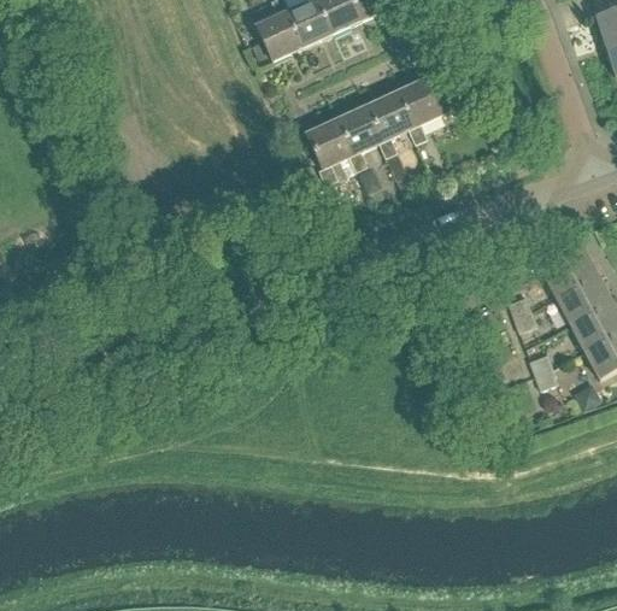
[(286,12),(288,11),(285,0),(272,0),(270,1),(277,16),(256,27),(271,60),(301,46),(286,12)]
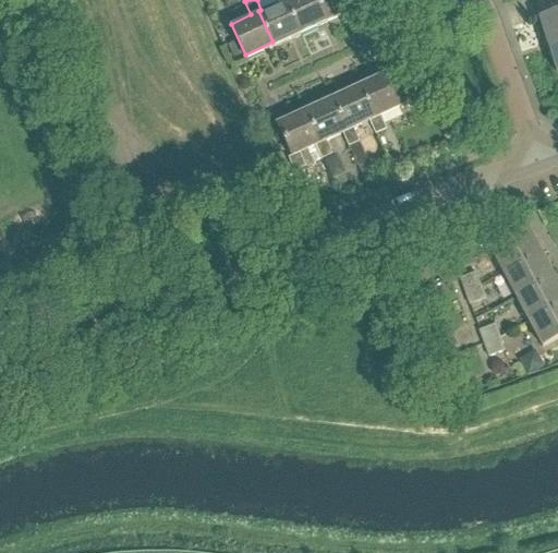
[(261,10),(258,11),(273,41),(300,29),(286,0),(277,0),(278,2),(261,10)]
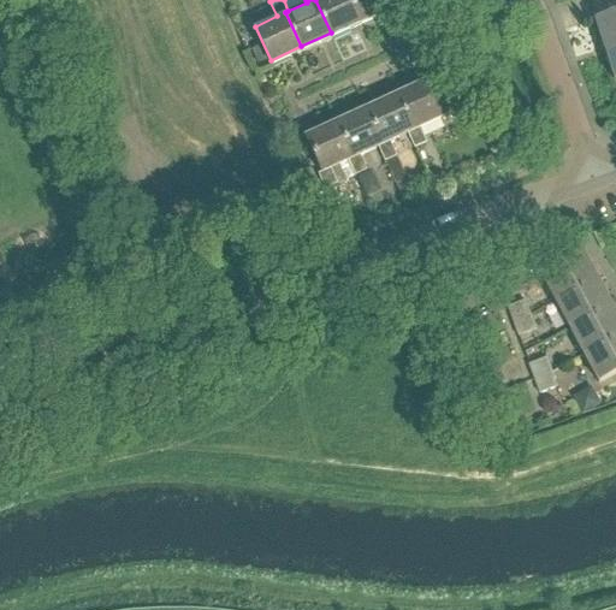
[(315,0),(331,33),(360,18),(351,0),(315,0)]
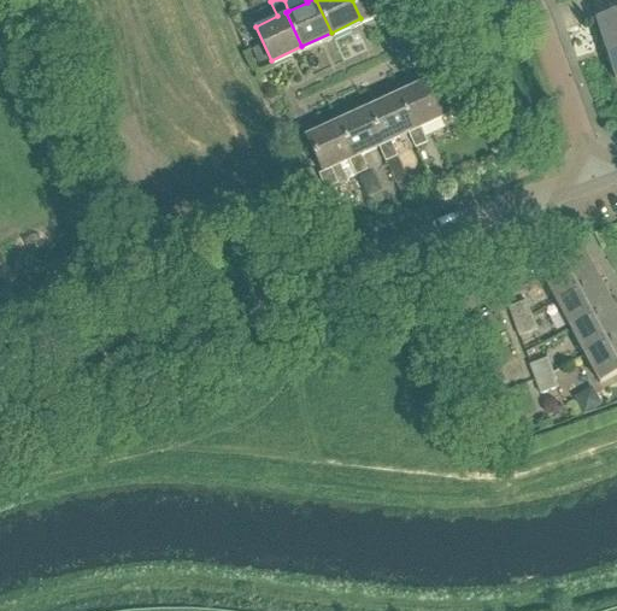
[(352,0),(360,18),(391,5),(388,0),(352,0)]
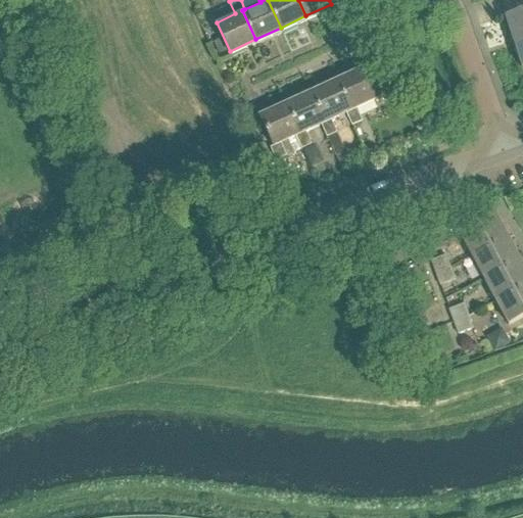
[(511,39),(522,35),(522,7),(503,14),(511,39)]
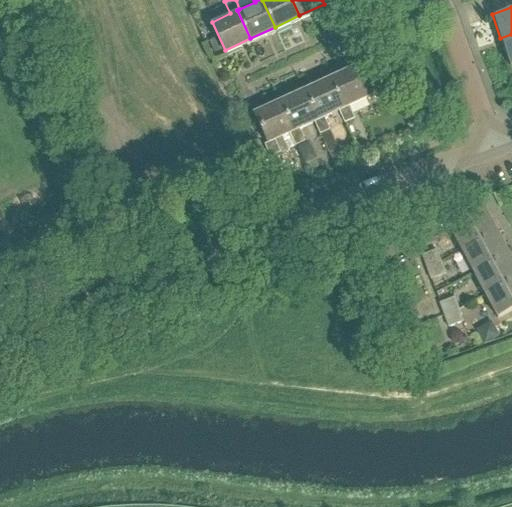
[(511,34),(500,38),(508,63),(511,61),(511,34)]
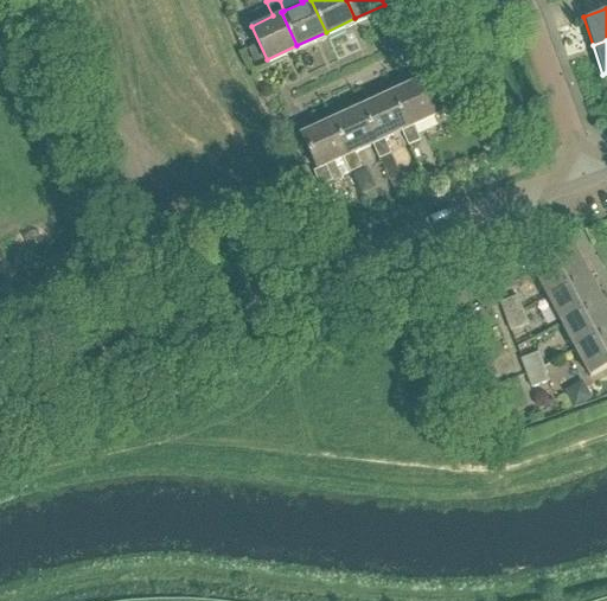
[(256,43),(247,46),(251,61),(261,56),(256,43)]
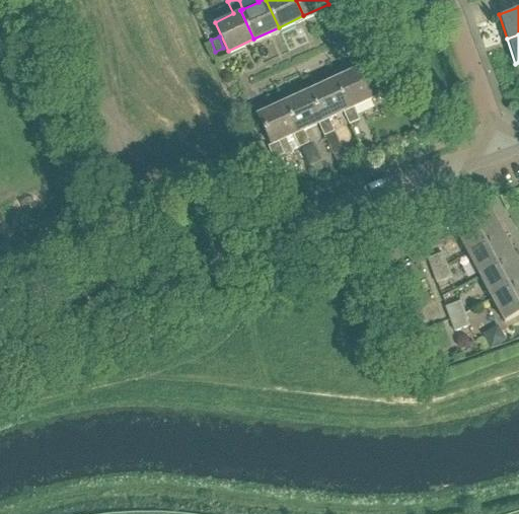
[(359,118),(353,104),(371,96),(358,66),(332,78),(346,107),(343,109),(349,123),(359,118)]
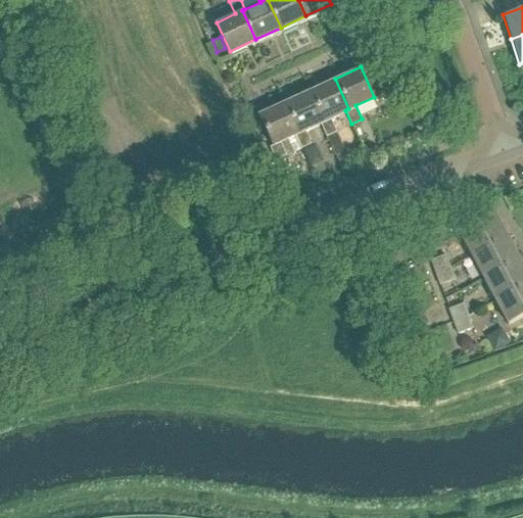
[(377,73),(386,91),(396,87),(387,67),(377,73)]
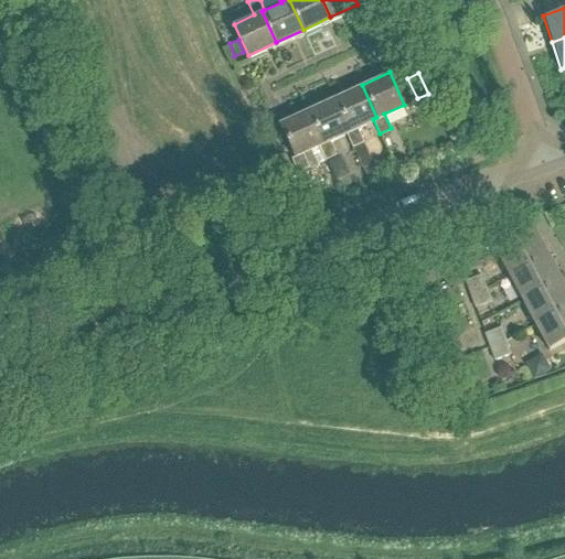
[(356,127),(373,119),(376,117),(362,85),(334,97),(350,130),(345,131),(352,144),(363,140),(356,127)]
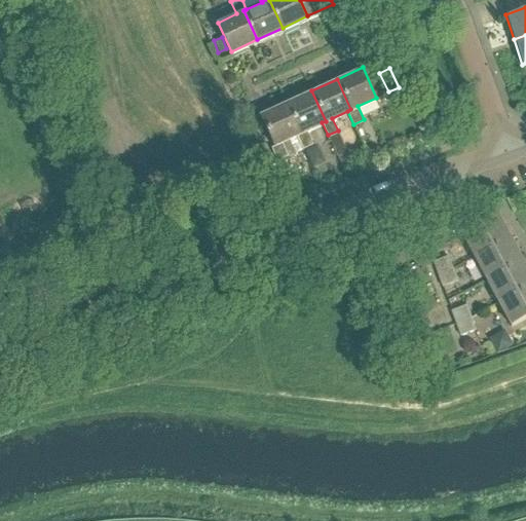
[(306,129),(322,122),(326,121),(311,90),(286,102),(300,132),(297,134),(303,147),(312,143),(306,129)]
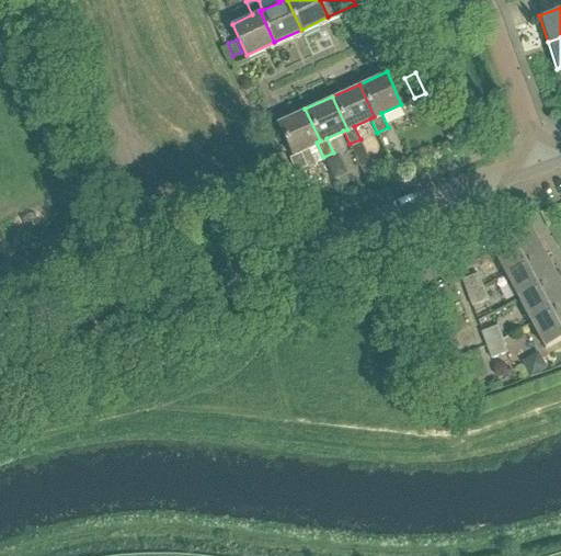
[(307,165),(323,157),(317,143),(320,140),(305,109),(277,121),(293,154),(290,155),(297,168),(307,163),(307,165)]
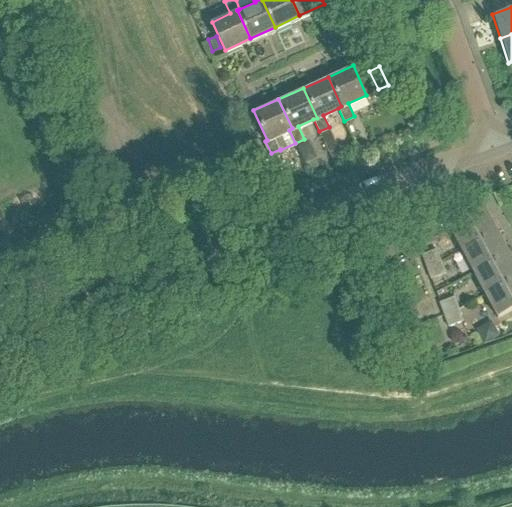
[(329,127),(319,131),(324,142),(334,138),(329,127)]
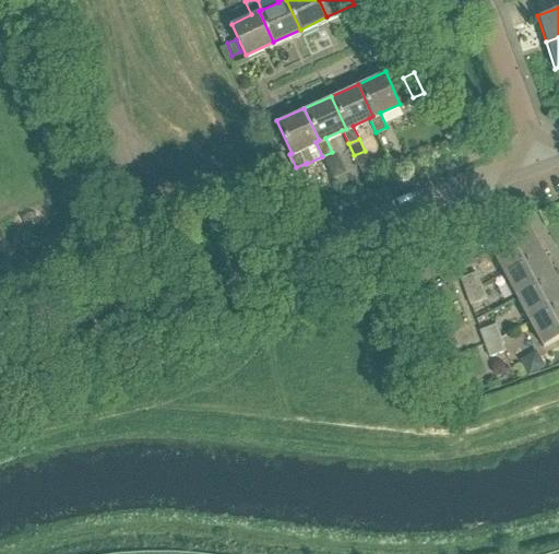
[(336,151),(323,156),(332,175),(345,169),(336,151)]
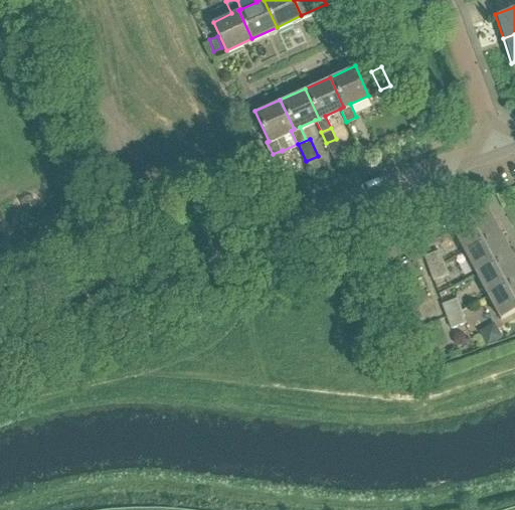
[(340,149),(331,153),(336,163),(345,159),(340,149)]
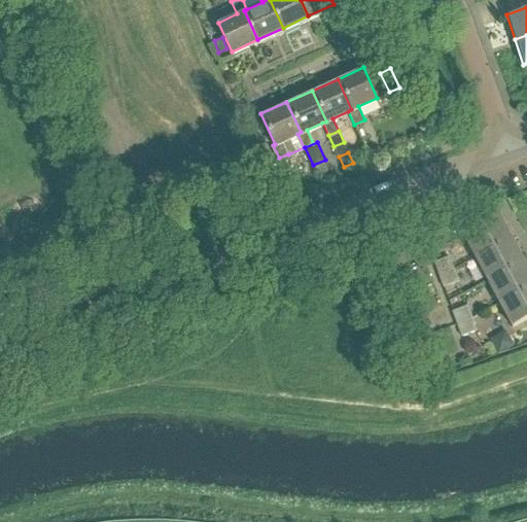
[(472,254),(507,236),(495,212),(460,232),(472,254)]
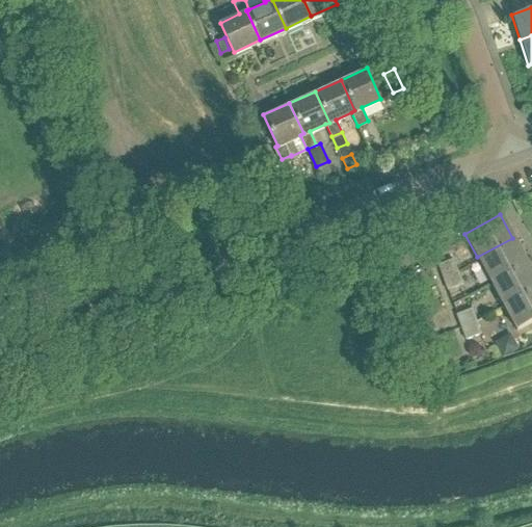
[(512,238),(477,257),(489,281),(525,262),(512,238)]
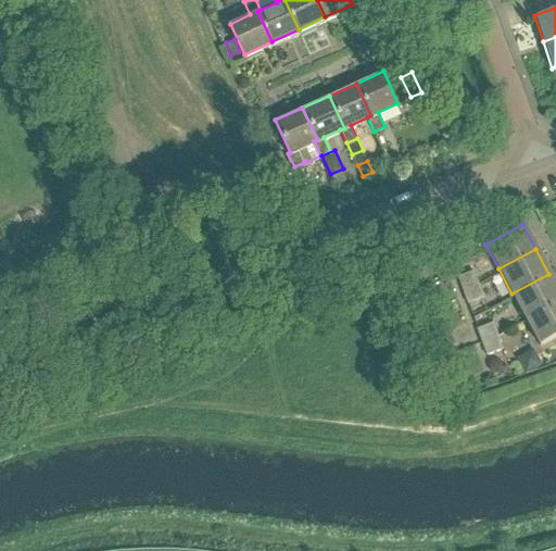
[(463,288),(480,282),(475,268),(458,275),(463,288)]
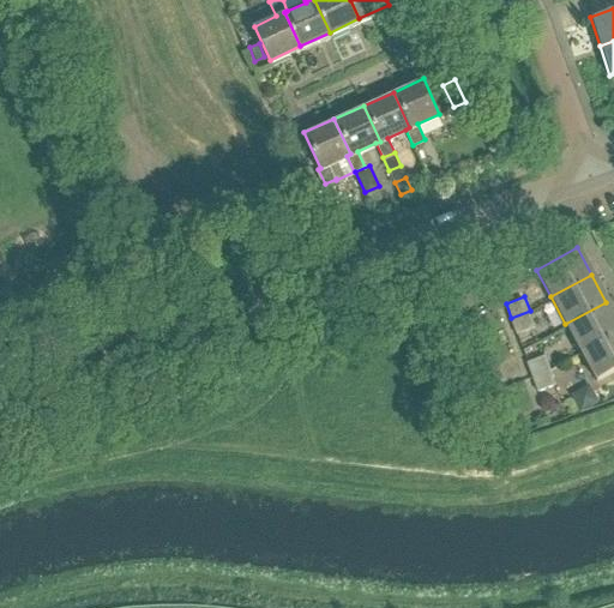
[(579,350),(613,331),(613,315),(606,302),(565,324),(579,350)]
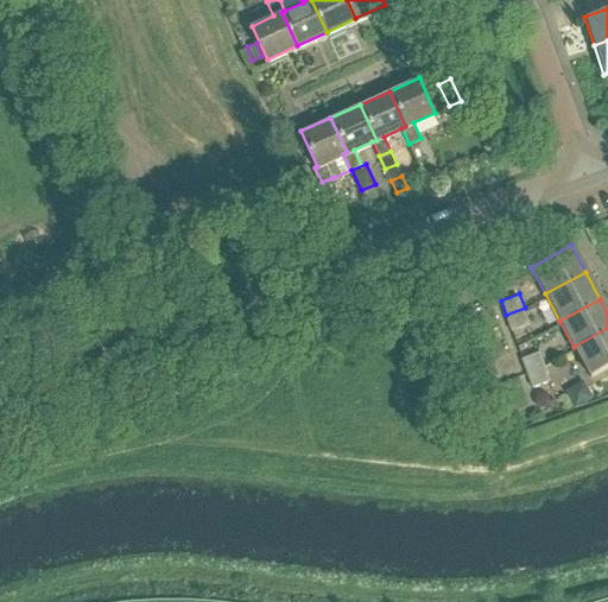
[(525,308),(506,315),(512,329),(530,323),(525,308)]
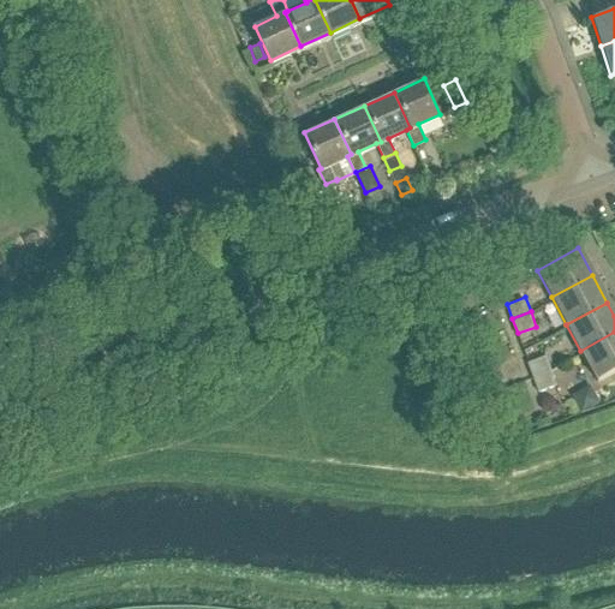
[(614,332),(580,351),(598,386),(614,376),(614,332)]
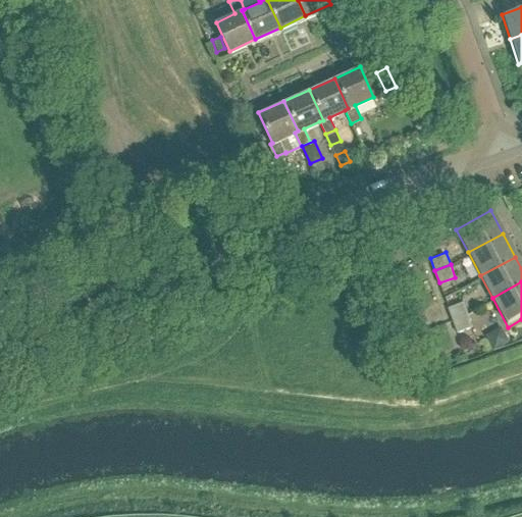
[(453,319),(468,313),(464,301),(448,306),(453,319)]
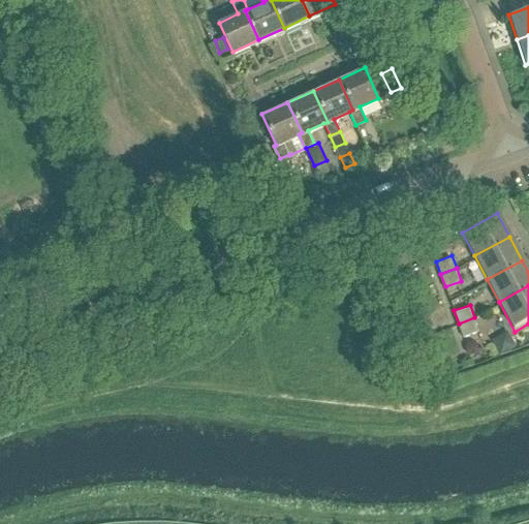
[(429,315),(413,321),(416,330),(428,326),(432,324),(429,315)]
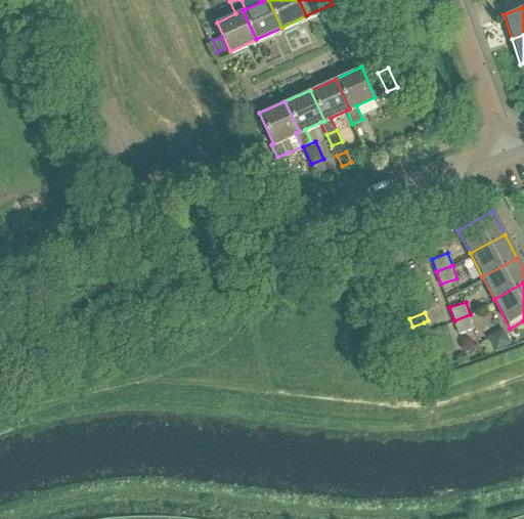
[(470,314),(454,320),(459,333),(475,328),(470,314)]
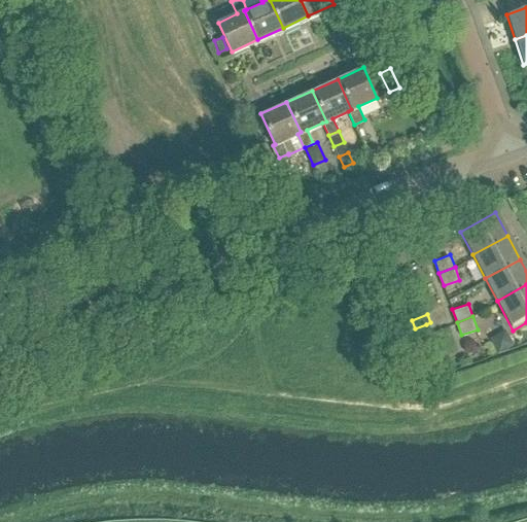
[(435,355),(426,359),(428,367),(430,371),(441,368),(435,355)]
